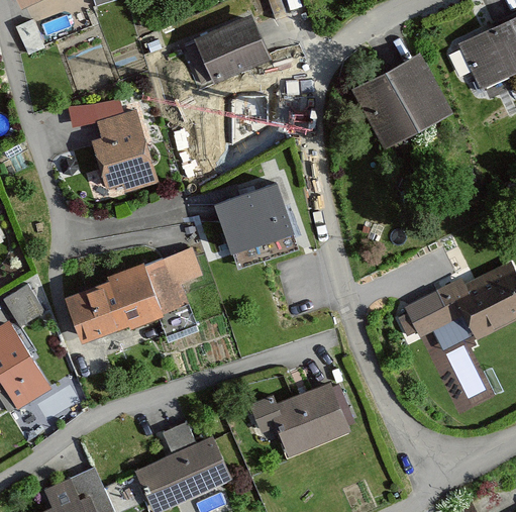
[(75,0),(13,0),(27,29),(79,7),(75,0)]
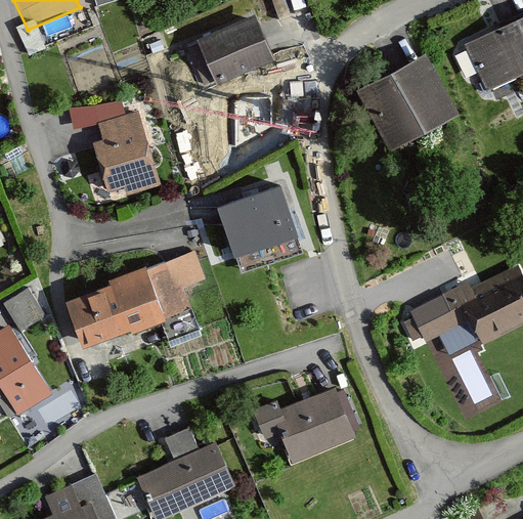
[(123,0),(89,0),(93,10),(124,1),(123,0)]
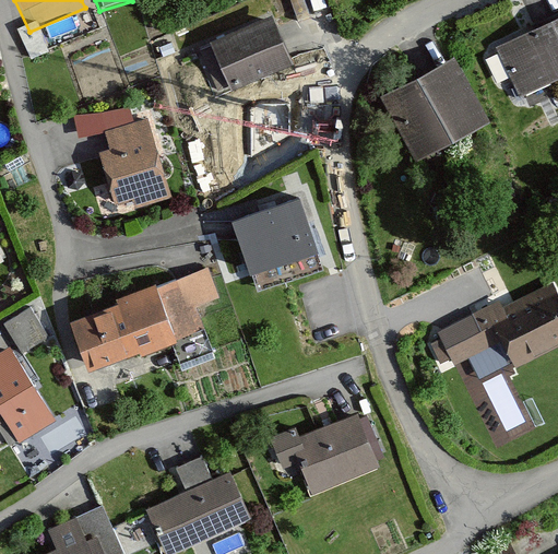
[(273,15),(212,40),(232,90),(293,63),(273,15)]
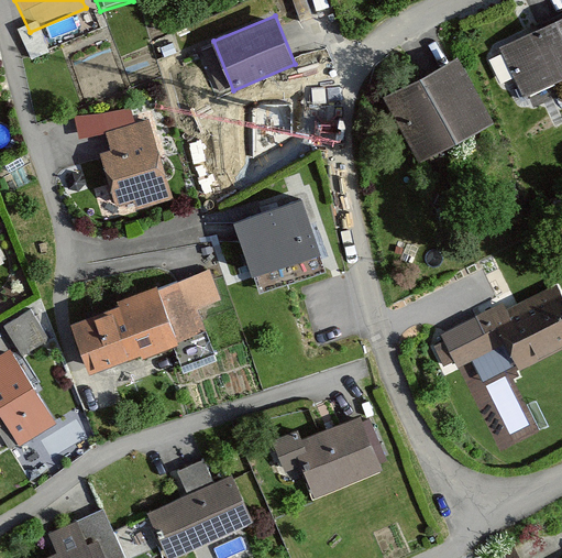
[(561,22),(499,48),(519,96),(561,78),(561,22)]
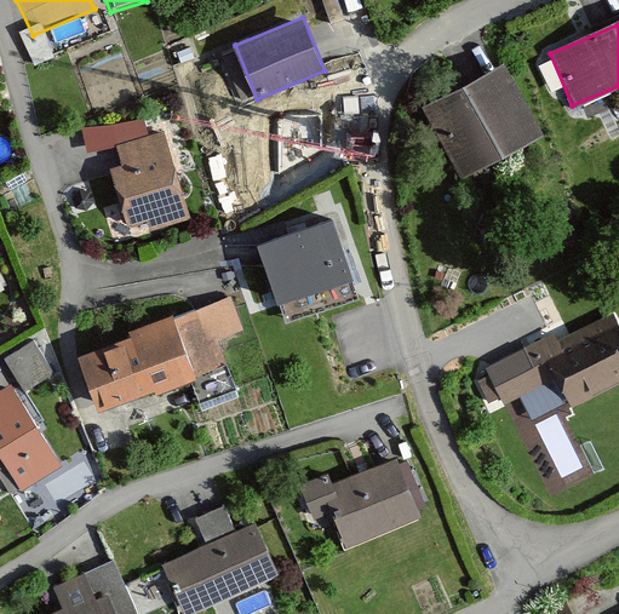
[(503,64),(423,107),(462,179),(542,137),(503,64)]
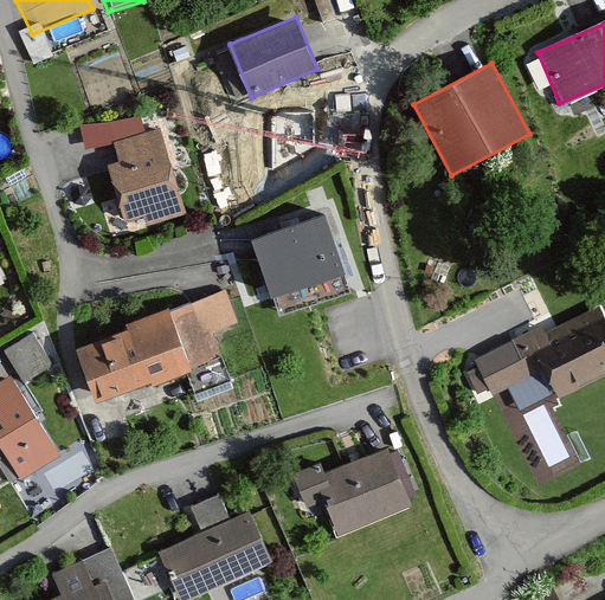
[(143,120),(108,129),(117,166),(111,168),(127,226),(175,213),(154,134),(147,135),(143,120)]
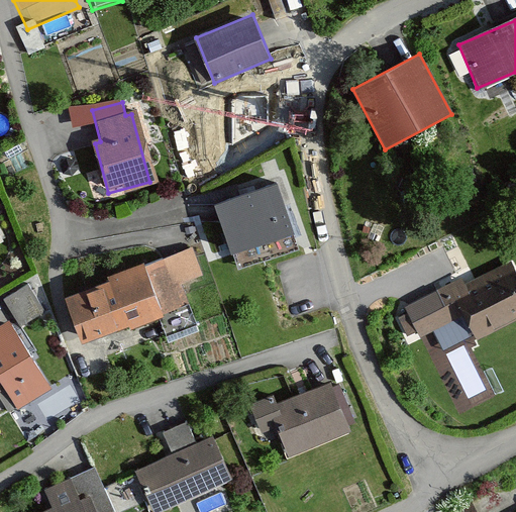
[(280,185),(209,204),(226,270),(297,251),(280,185)]
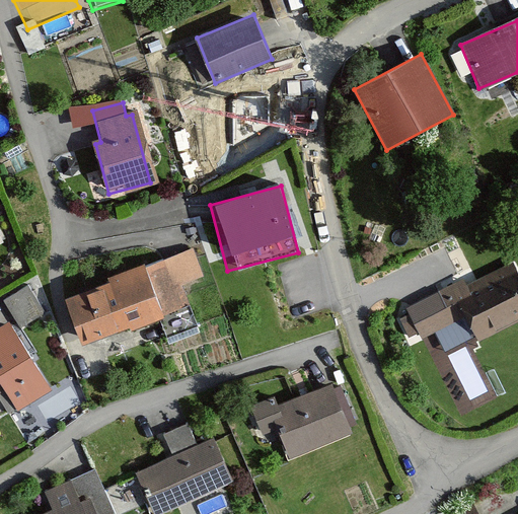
[(189,250),(62,295),(81,350),(191,311),(180,284),(199,278),(189,250)]
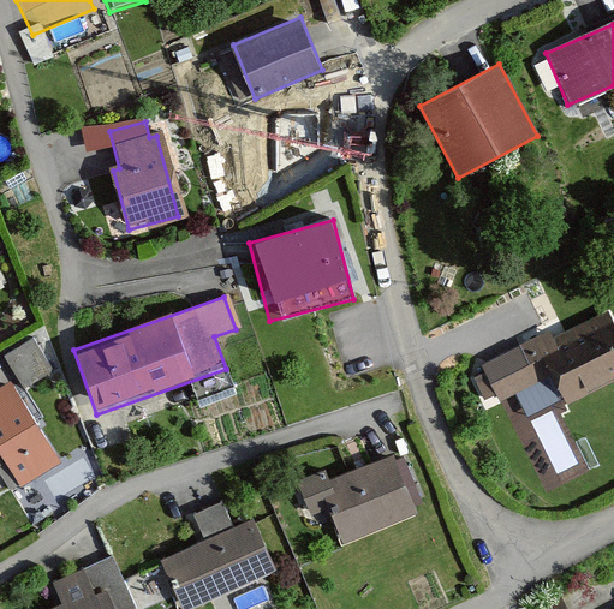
[(613,317),(607,302),(499,354),(517,393),(550,377),(567,412),(613,389),(613,317)]
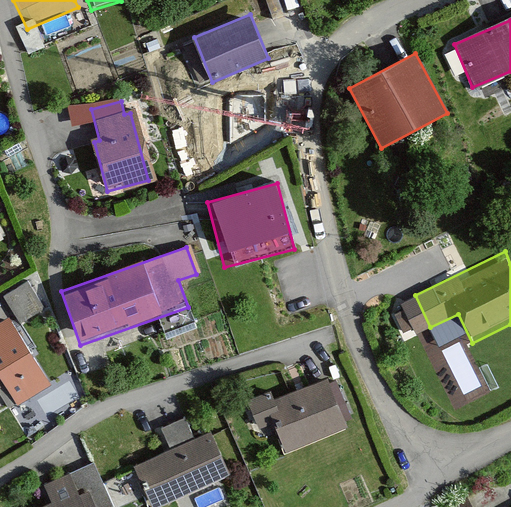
[(28,285),(2,300),(17,325),(43,310),(28,285)]
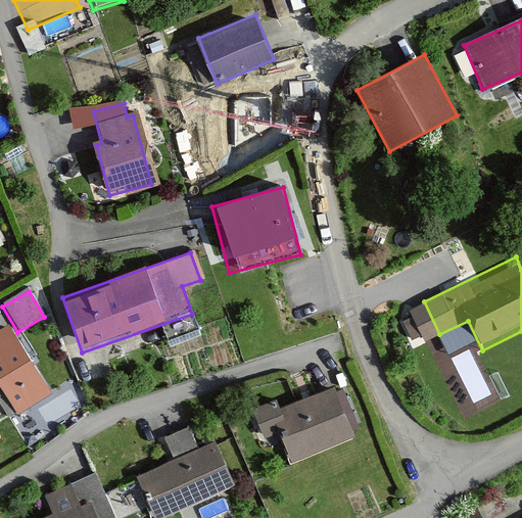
[(11,328),(0,334),(0,385),(15,413),(49,393),(11,328)]
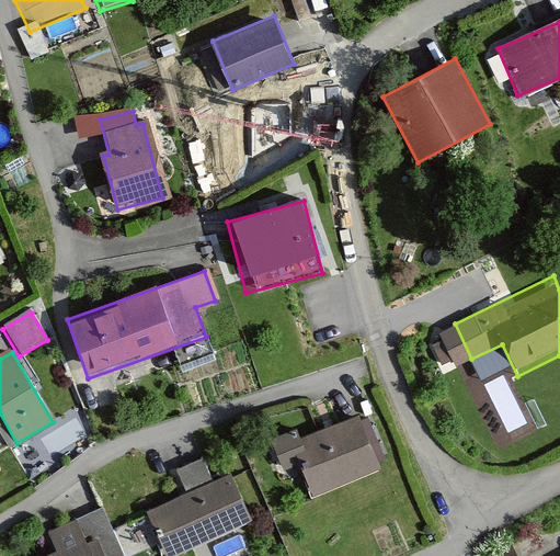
[(295,429),(271,439),(284,473),(303,465),(316,499),(387,471),(364,413),(299,440),(295,429)]
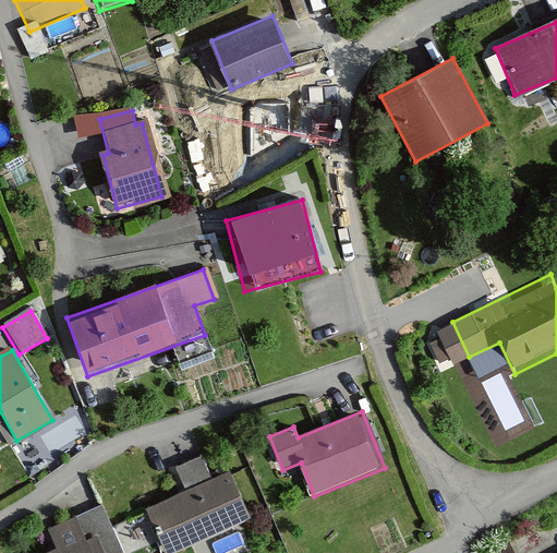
[(205,452),(174,466),(184,487),(215,473),(205,452)]
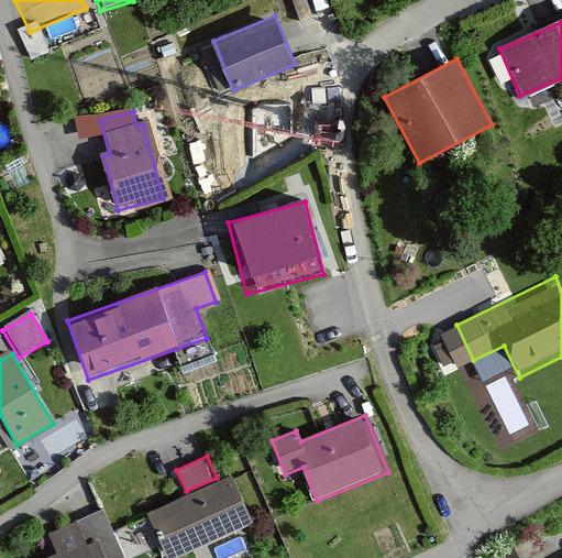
[(233,478),(158,514),(179,557),(193,557),(256,526),(233,478)]
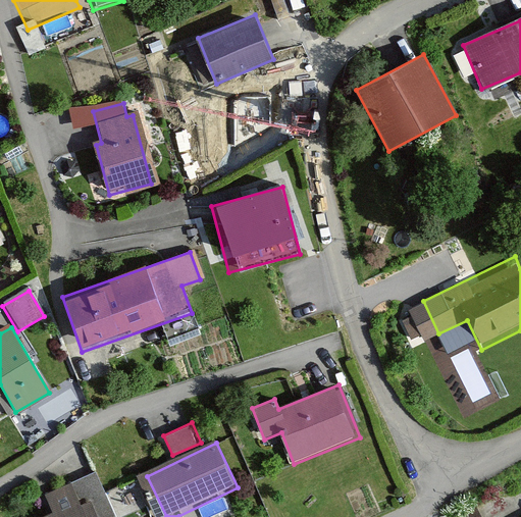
[(50,514),(45,516),(117,516),(97,471),(42,496),(50,514)]
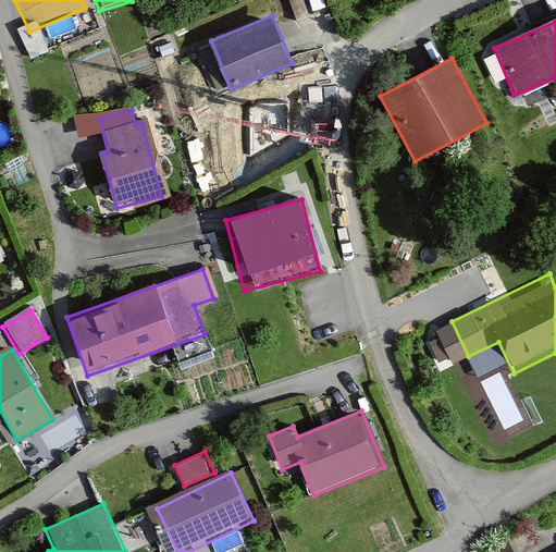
[(518,551),(513,541),(492,551),(518,551)]
